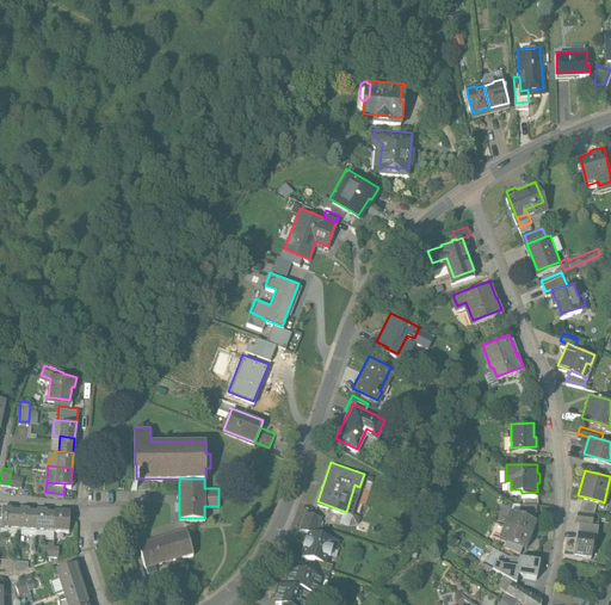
[(598,500),(584,497),(579,510),(593,511),(598,500)]
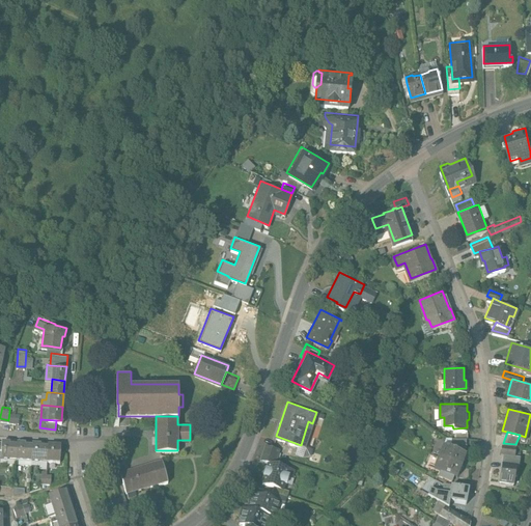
[(1,440),(0,453),(0,457),(8,458),(8,455),(16,455),(17,443),(9,442),(9,440),(1,440)]
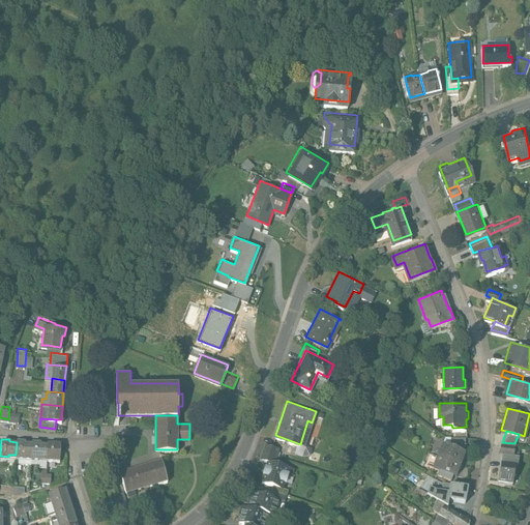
[(32,443),(25,442),(25,440),(17,439),(16,455),(16,457),(24,457),(24,456),(31,456),(32,443)]
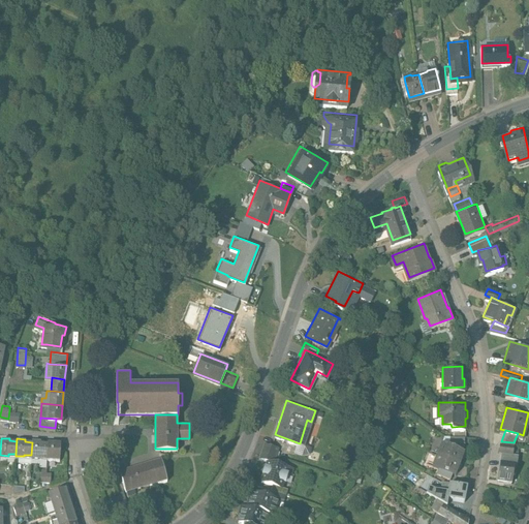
[(40,440),(32,439),(31,455),(31,457),(39,457),(39,455),(47,456),(48,443),(39,442),(40,440)]
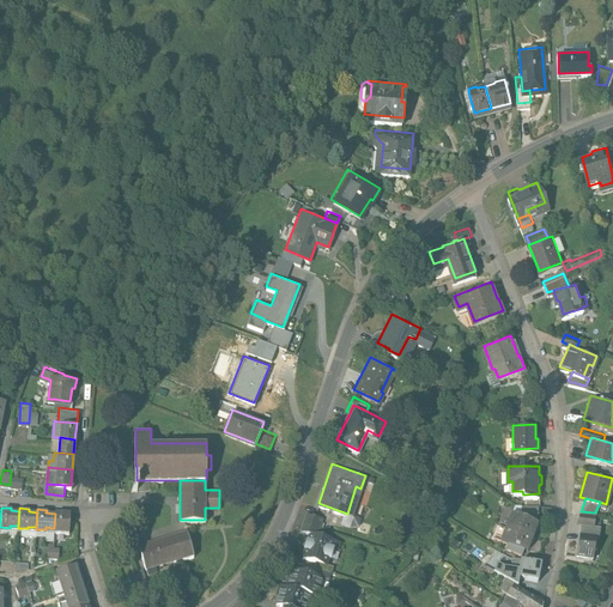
[(538,510),(521,509),(519,514),(510,510),(507,522),(533,533),(538,521),(536,521),(538,510)]
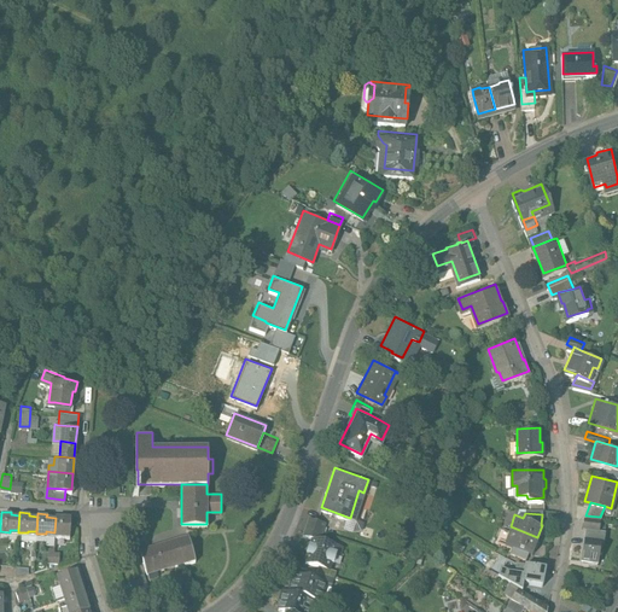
[(70,516),(56,514),(56,518),(54,532),(54,535),(69,536),(70,516)]
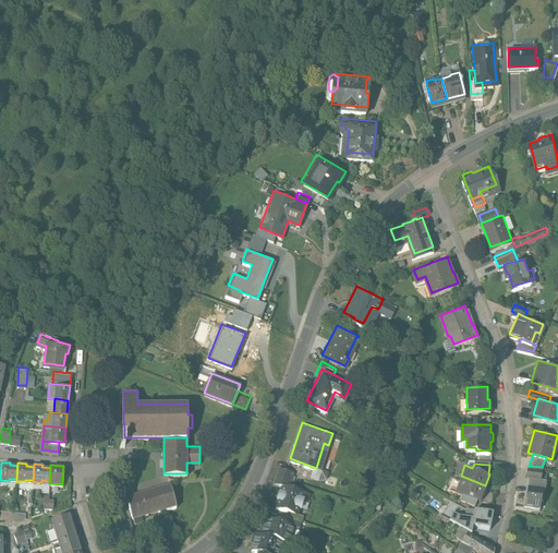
[(529,466),(526,465),(525,473),(541,476),(542,467),(529,466)]
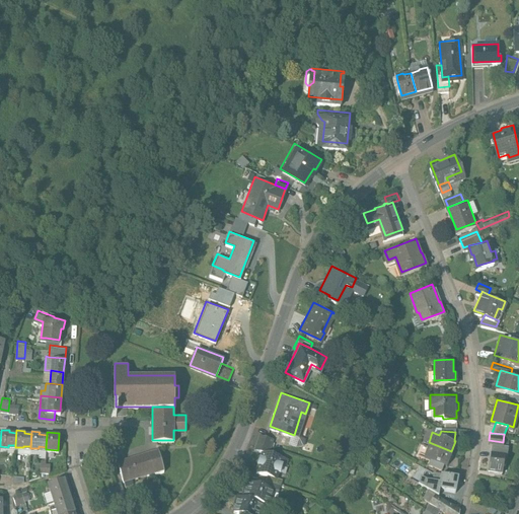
[(273,437),(258,433),(256,440),(271,444),(273,437)]
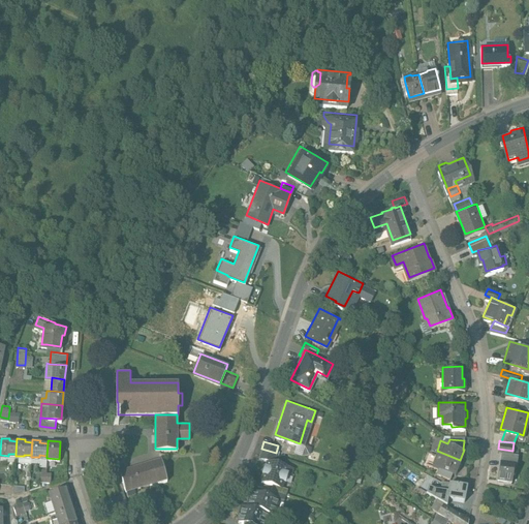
[(276,453),(261,449),(258,456),(268,459),(273,460),(276,453)]
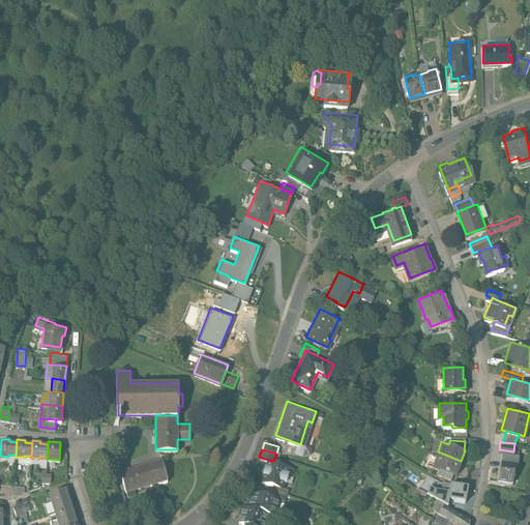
[(519,453),(502,450),(501,459),(518,462),(519,453)]
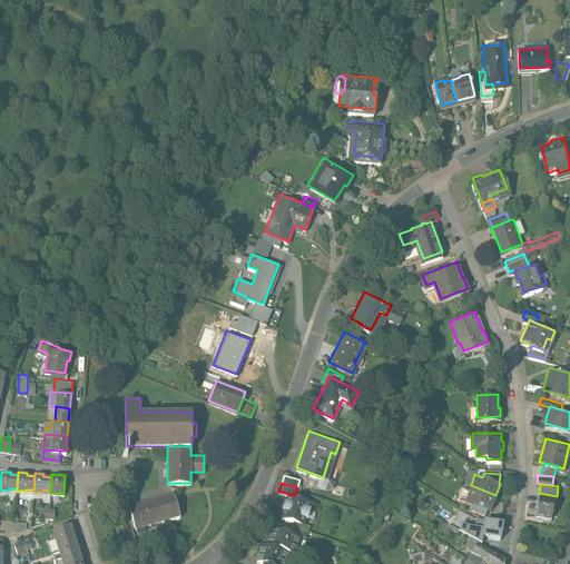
[(495,495),(471,485),(465,497),(473,501),(488,506),(490,507),(495,495)]
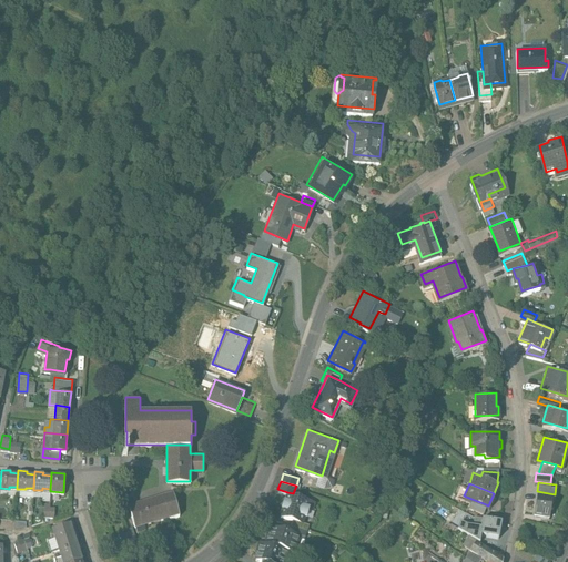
[(163,493),(129,503),(135,525),(170,515),(180,512),(173,490),(163,493)]
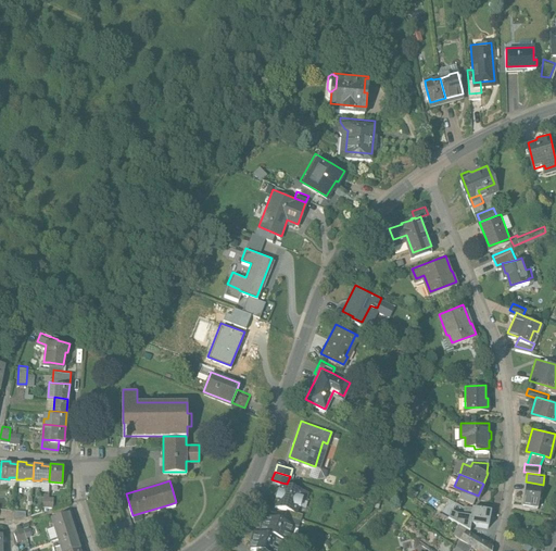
[(543,485),(526,481),(523,500),(539,502),(540,493),(542,493),(543,485)]
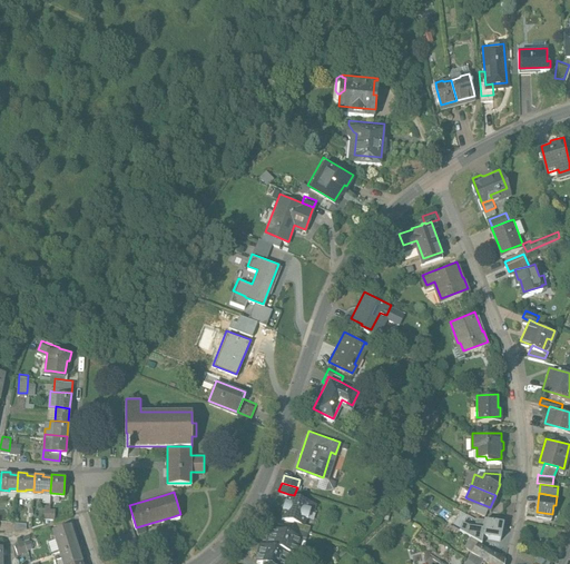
[(294,495),(288,494),(286,500),(285,500),(283,507),(284,507),(282,515),(293,518),(303,522),(305,515),(307,516),(310,507),(307,507),(310,501),(294,495)]
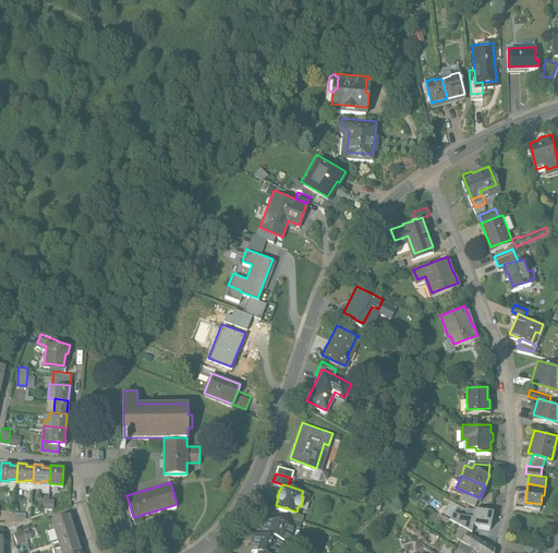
[(477,496),(463,491),(460,496),(474,502),(477,496)]
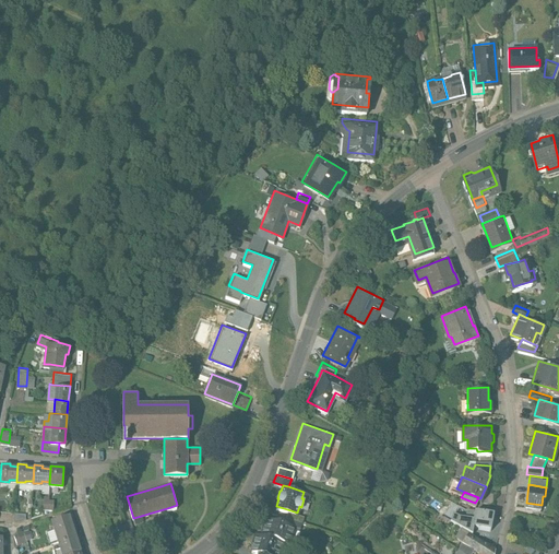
[(470,516),(459,514),(458,521),(472,529),(472,523),(490,527),(492,510),(475,508),(474,514),(470,514),(470,516)]
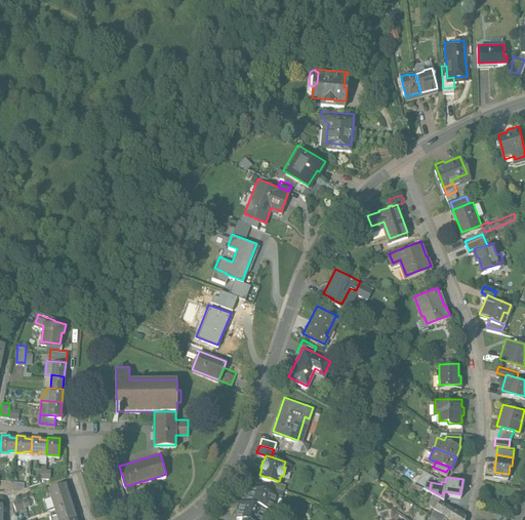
[(279,481),(270,478),(269,484),(283,489),(285,483),(279,481)]
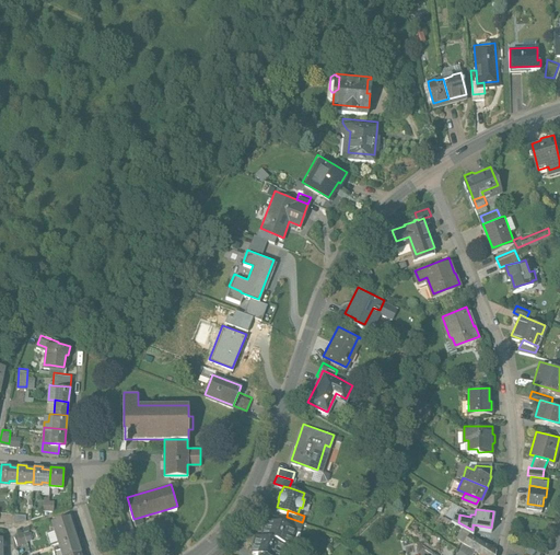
[(68,515),(51,519),(57,538),(74,532),(68,515)]
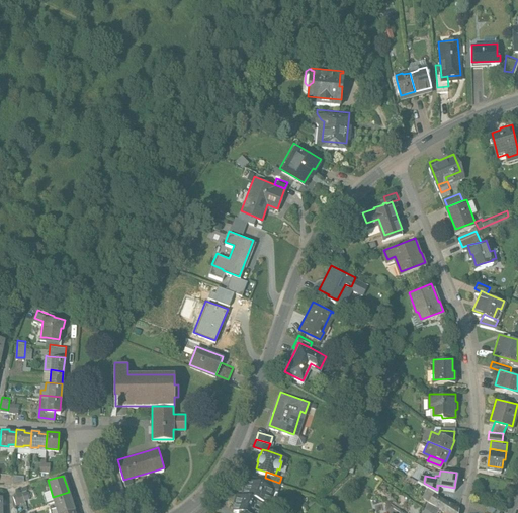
[(265,478),(262,477),(261,482),(273,486),(278,488),(279,483),(265,478)]
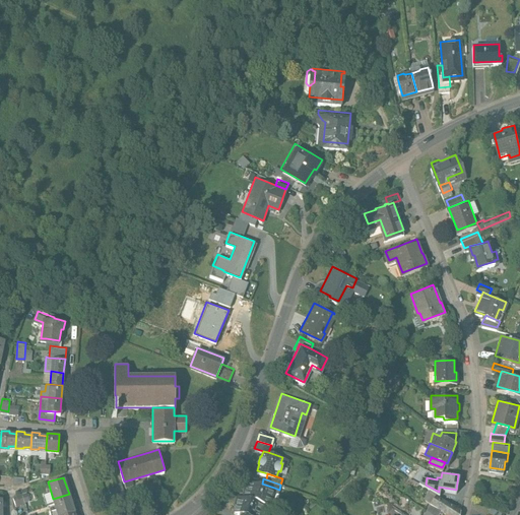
[(262,484),(249,479),(244,496),(266,503),(269,504),(274,488),(262,484)]
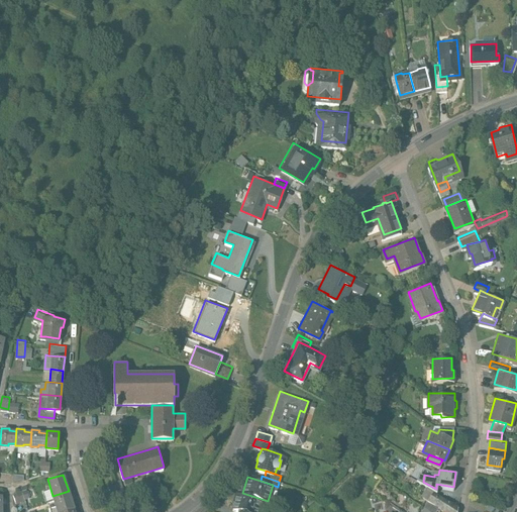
[(112,496),(124,492),(120,479),(114,481),(115,483),(108,486),(112,496)]
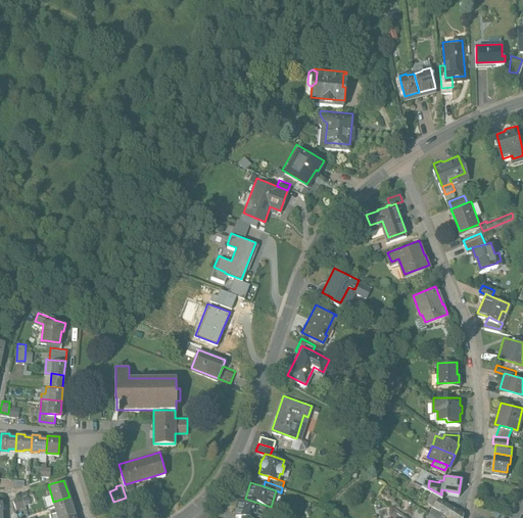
[(461,517),(463,512),(437,496),(432,503),(443,510),(442,512),(444,514),(446,512),(456,517),(461,517)]
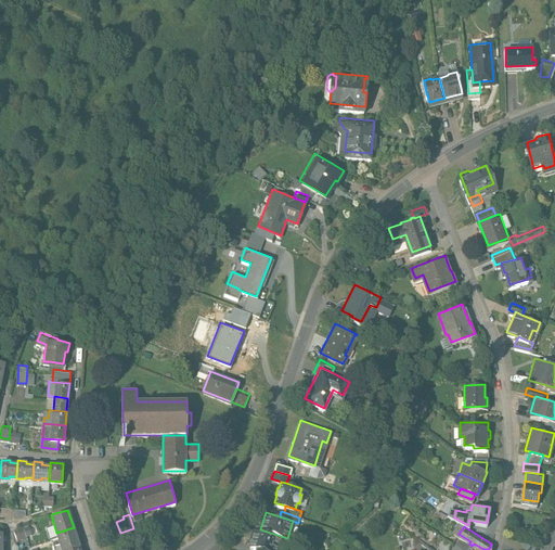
[(74,527),(56,533),(62,549),(64,549),(79,546),(74,527)]
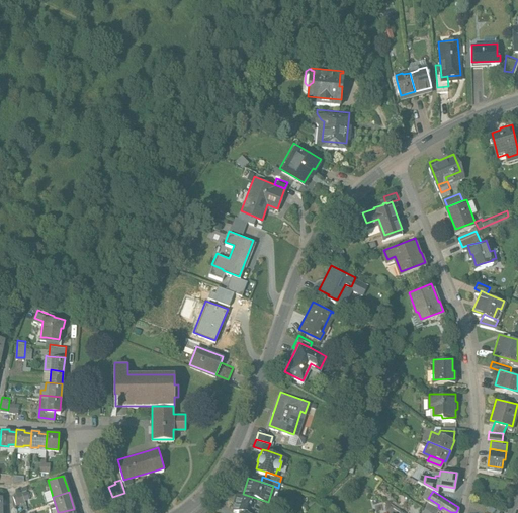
[(243,494),(238,493),(233,508),(249,512),(258,512),(260,508),(263,509),(265,501),(243,494)]
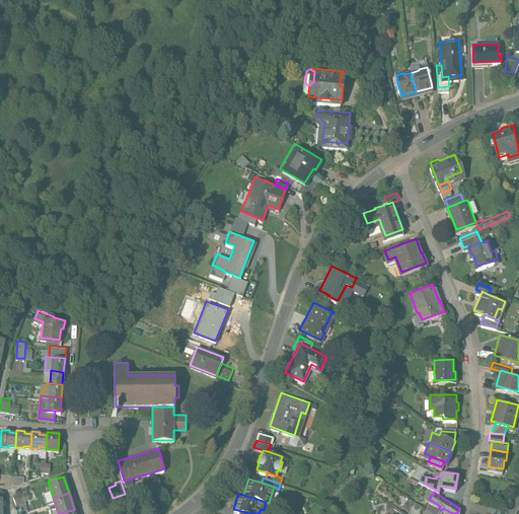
[(440,506),(429,499),(426,505),(436,512),(439,508),(440,506)]
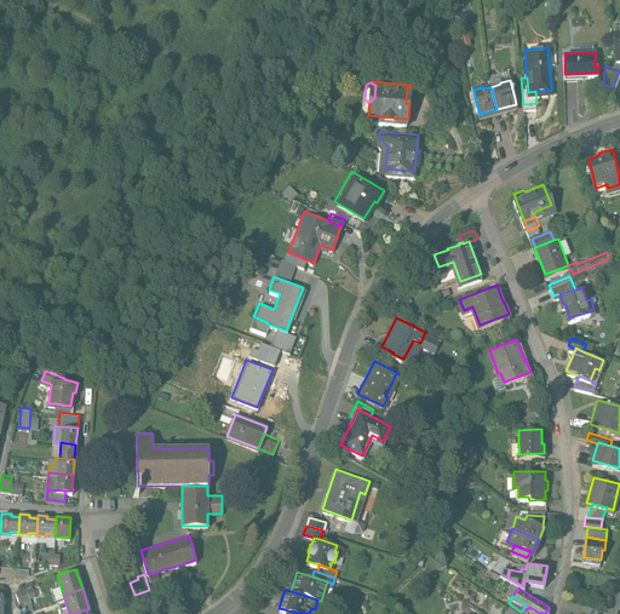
[(570,601),(568,608),(561,604),(558,610),(566,613),(572,613),(575,607),(579,608),(580,606),(570,601)]
